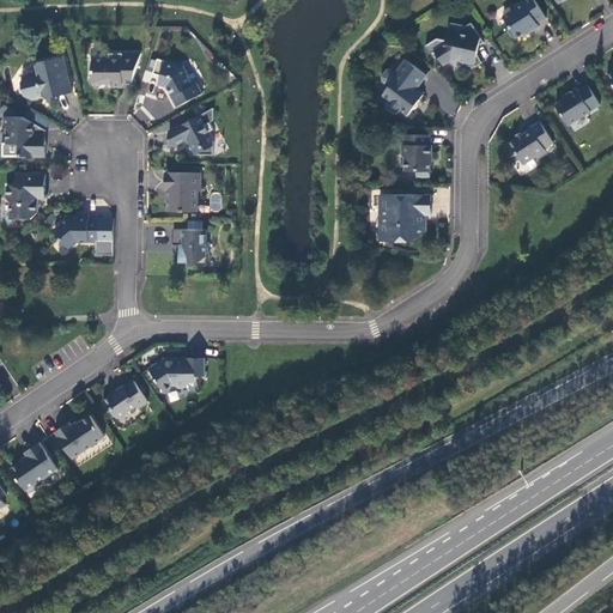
[(546,18),(534,0),(521,0),(523,1),(515,7),(514,10),(503,17),(510,26),(509,31),(513,37),(517,38),(523,35),(529,35),(529,34),(540,26),(538,24),(546,18)]
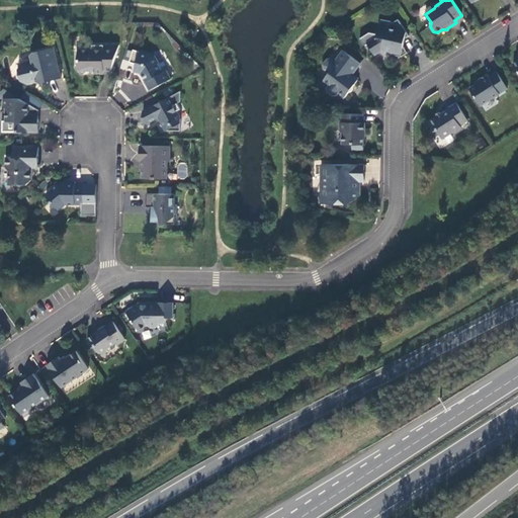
[(409,36),(399,19),(396,21),(395,25),(390,24),(389,28),(379,26),(377,36),(367,44),(375,55),(382,51),(392,53),(392,55),(402,57),(408,53),(404,47),(400,46),(401,41),(409,36)]
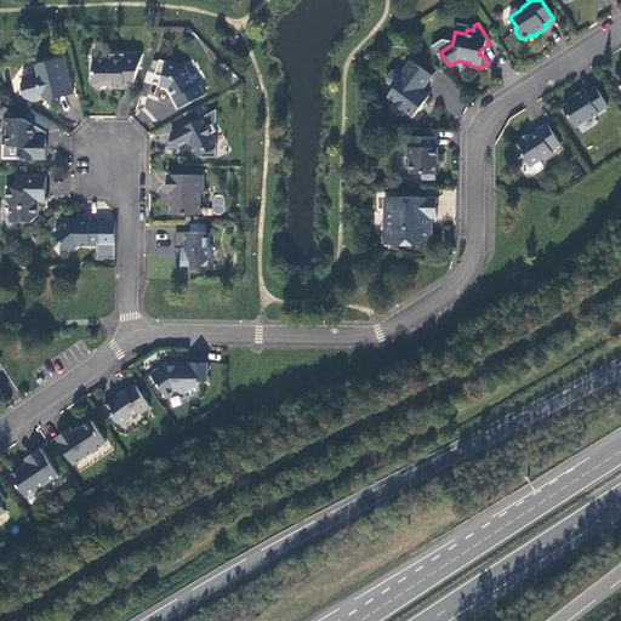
[(143,55),(110,55),(110,60),(93,60),(93,75),(90,79),(90,80),(90,81),(90,83),(97,90),(98,90),(100,90),(101,89),(104,85),(113,86),(113,89),(125,89),(125,84),(134,84),(143,55)]
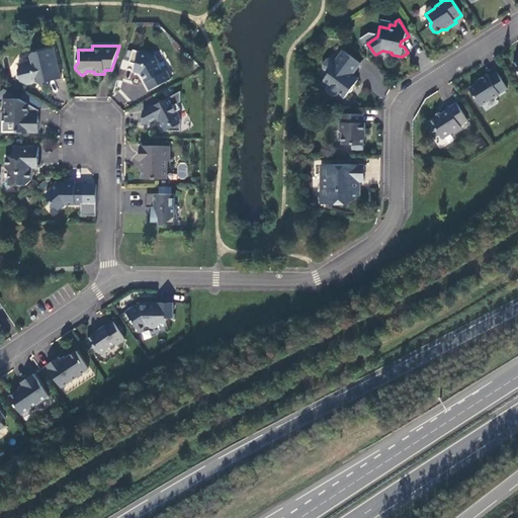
[(62,78),(54,48),(33,53),(30,56),(31,62),(21,65),(18,70),(21,81),(26,84),(37,82),(42,85),(49,84),(48,82),(62,78)]
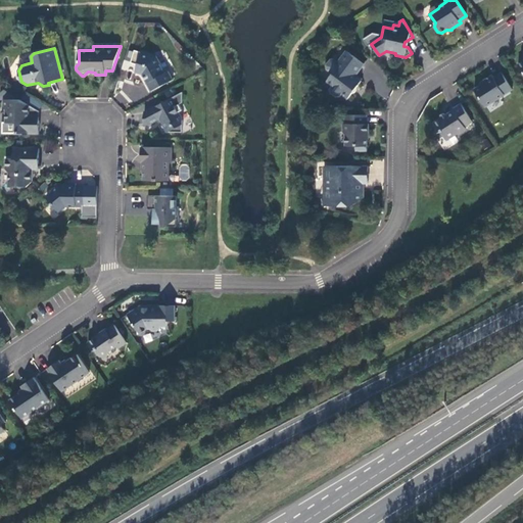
[(135,50),(131,62),(138,64),(136,72),(143,74),(147,83),(146,83),(151,92),(173,80),(169,72),(171,72),(165,61),(160,64),(156,57),(151,55),(151,54),(142,51),(141,52),(135,50)]
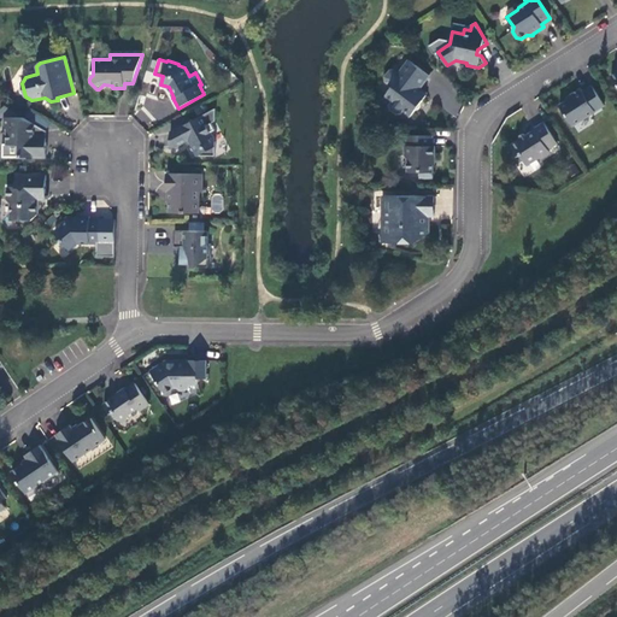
[(430,76),(409,60),(399,72),(395,70),(391,70),(386,77),(387,82),(393,87),(385,98),(391,103),(389,105),(391,110),(397,115),(401,115),(404,112),(410,117),(416,110),(416,106),(418,103),(421,104),(427,95),(419,90),(430,76)]
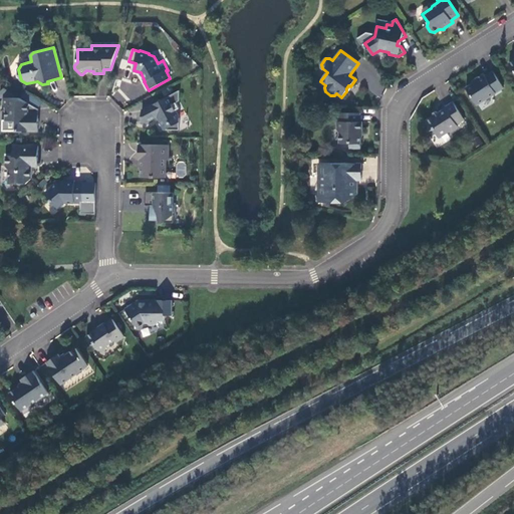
[(478,80),(466,88),(477,105),(504,88),(494,72),(486,77),(484,74),(476,78),(478,80)]
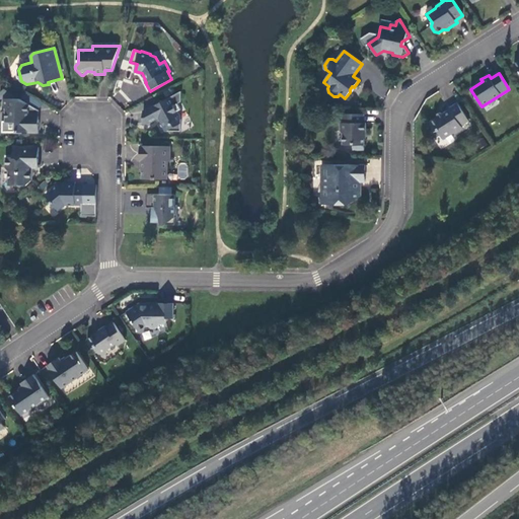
[(181,91),(143,112),(143,124),(148,124),(160,117),(162,120),(160,121),(166,131),(180,132),(181,119),(177,112),(181,109),(177,103),(181,102),(181,91)]
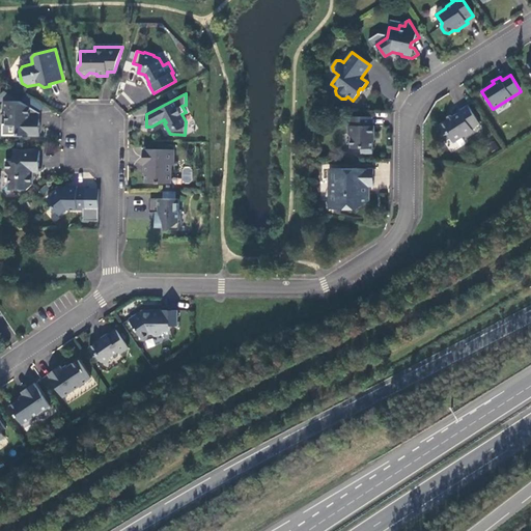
[(34,119),(38,112),(21,102),(4,102),(4,109),(6,111),(6,124),(18,124),(18,135),(39,135),(40,123),(34,119)]
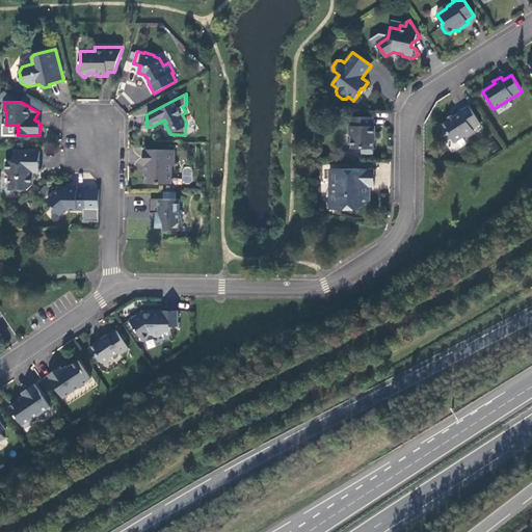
[(460,111),(461,112),(454,116),(450,115),(449,120),(441,126),(447,135),(449,134),(454,142),(463,137),(467,137),(475,132),(473,129),(481,124),(469,106),(460,111)]
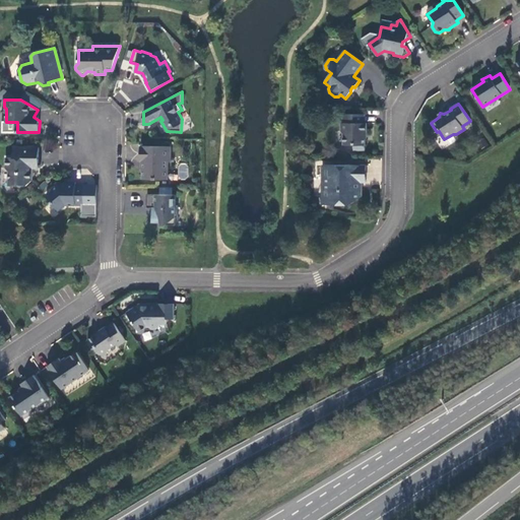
[(365,115),(343,115),(343,123),(341,123),(341,131),(343,134),(343,145),(353,145),(353,150),(365,150),(366,139),(364,138),(367,136),(367,123),(365,123),(365,115)]
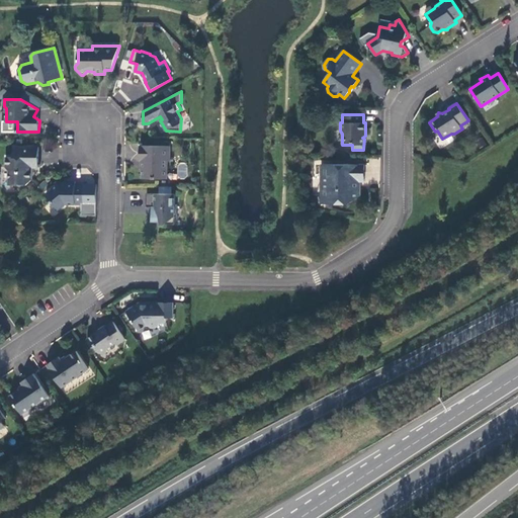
[(170,146),(140,146),(140,161),(143,161),(143,179),(168,179),(168,161),(170,161),(170,146)]
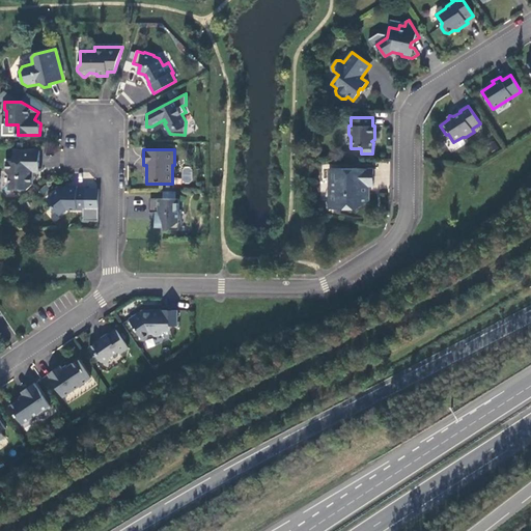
[(39,150),(14,150),(14,161),(6,161),(6,171),(9,175),(9,190),(27,190),(33,185),(33,172),(39,172),(39,150)]
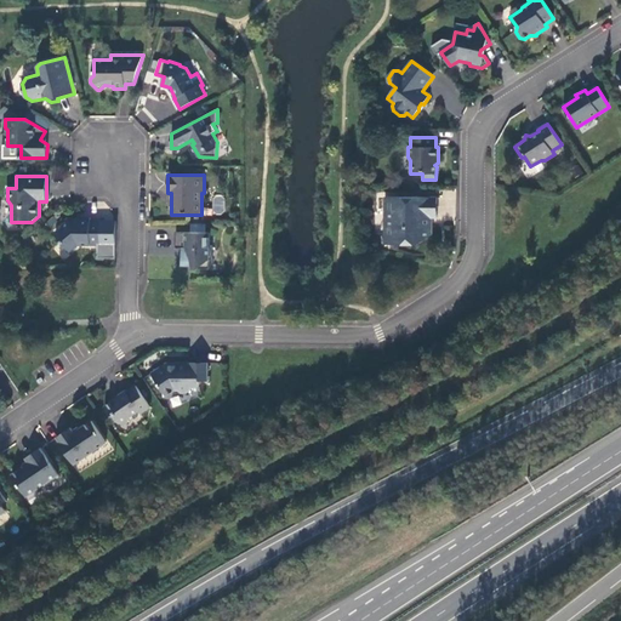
[(437,198),(386,197),(386,245),(417,245),(432,235),(432,226),(429,226),(429,217),(437,217),(437,198)]
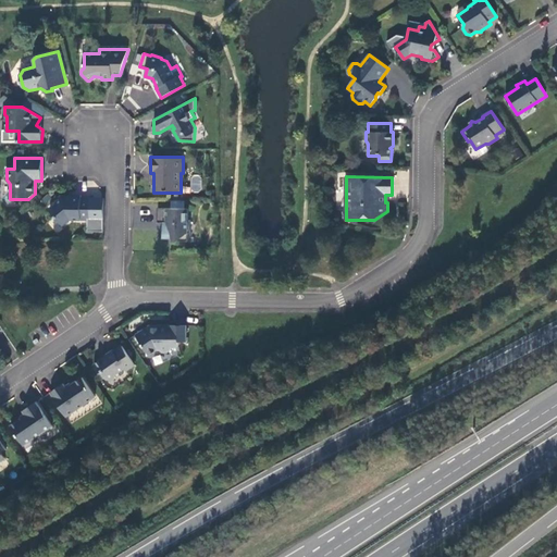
[(71,198),(62,198),(50,209),(49,210),(63,226),(70,220),(90,220),(90,198),(82,198),(82,196),(71,196),(71,198)]
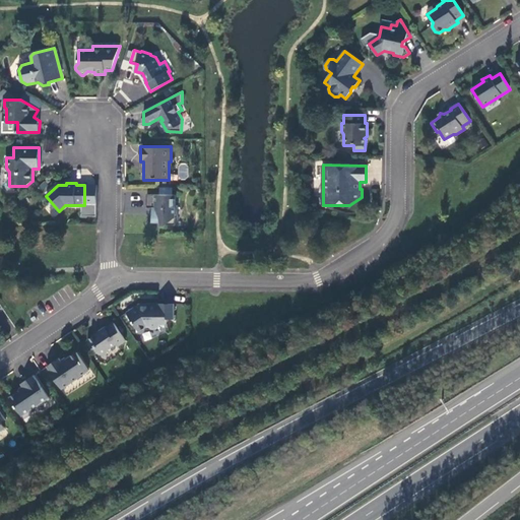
[(176,195),(147,195),(147,208),(155,208),(155,211),(152,211),(152,222),(159,222),(159,225),(176,225),(176,217),(178,217),(178,205),(176,205),(176,195)]
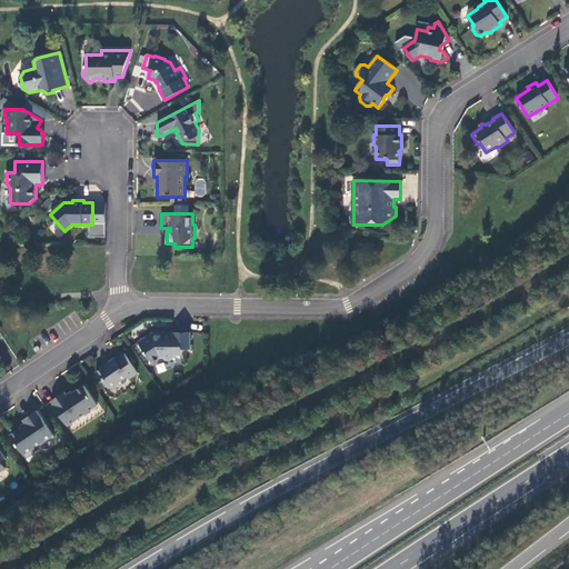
[(156,336),(153,332),(139,342),(152,363),(161,357),(162,357),(166,360),(171,360),(175,357),(175,355),(182,355),(182,349),(190,349),(190,332),(162,332),(162,335),(156,336)]
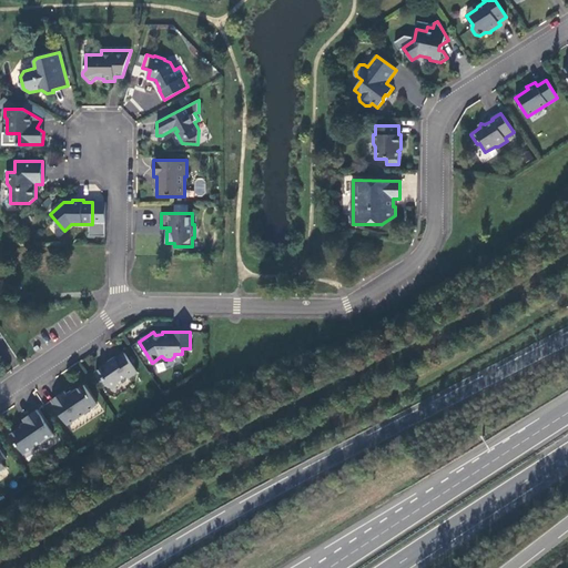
[(108,364),(95,373),(101,381),(104,382),(109,388),(113,388),(118,386),(119,382),(127,376),(129,378),(138,373),(124,353),(115,358),(115,357),(108,363),(108,364)]
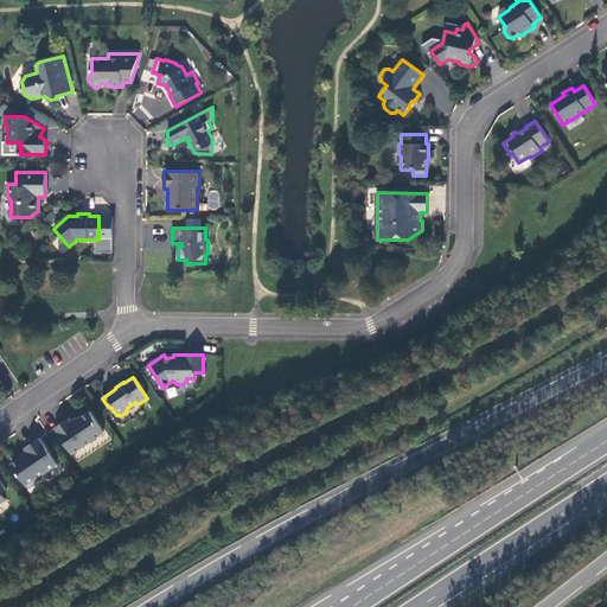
[(69,419),(55,428),(72,454),(104,433),(90,411),(72,423),(69,419)]
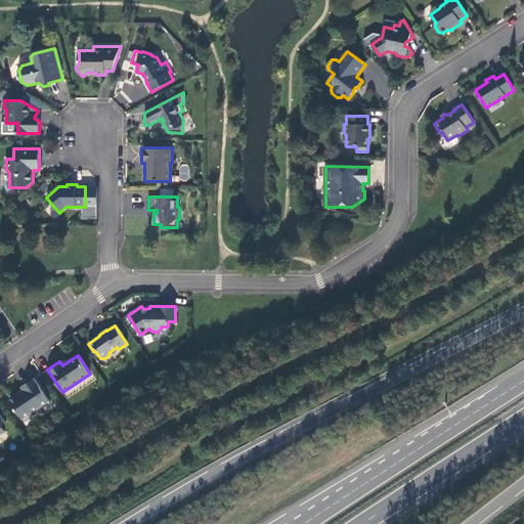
[(25,391),(9,401),(22,419),(49,400),(35,378),(22,387),(25,391)]
